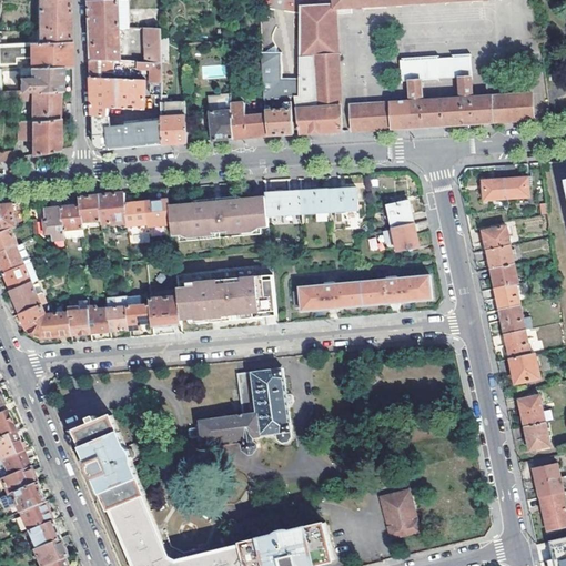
[(30,33),(31,42),(67,40),(67,33),(64,0),(34,0),(37,33),(30,33)]
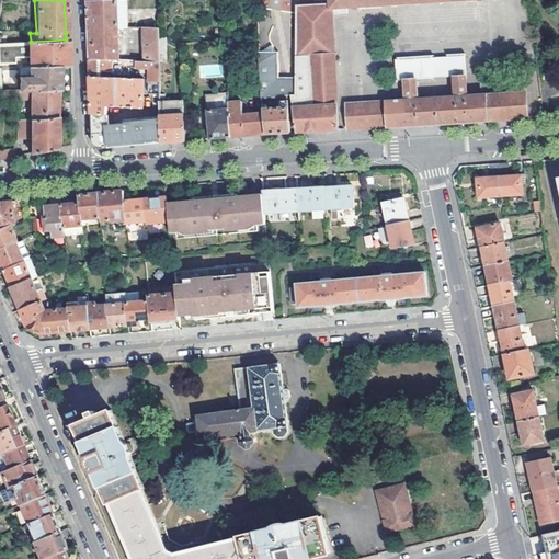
[(125,27),(124,9),(124,1),(124,0),(86,0),(87,19),(87,42),(88,57),(109,58),(117,58),(117,26),(125,27)]
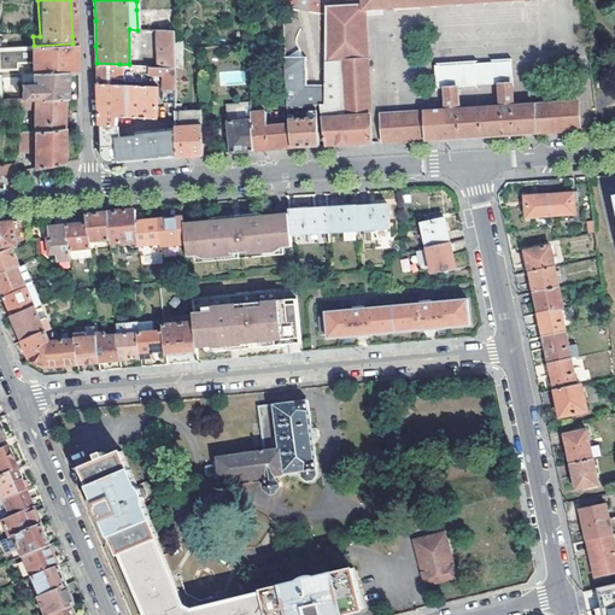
[(279,0),(280,7),(323,13),(323,103),(318,103),(324,144),(341,142),(370,140),(362,7),(469,0),(279,0)]
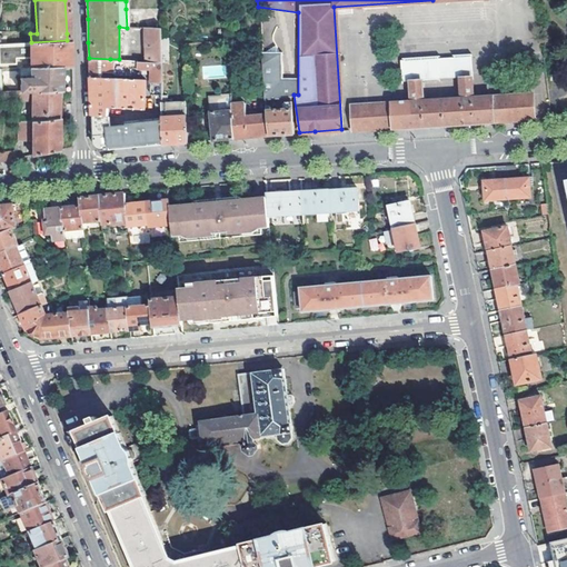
[(276,27),(259,27),(264,87),(264,97),(277,96),(277,86),(280,86),(280,82),(276,82),(272,33),(276,33),(276,27)]
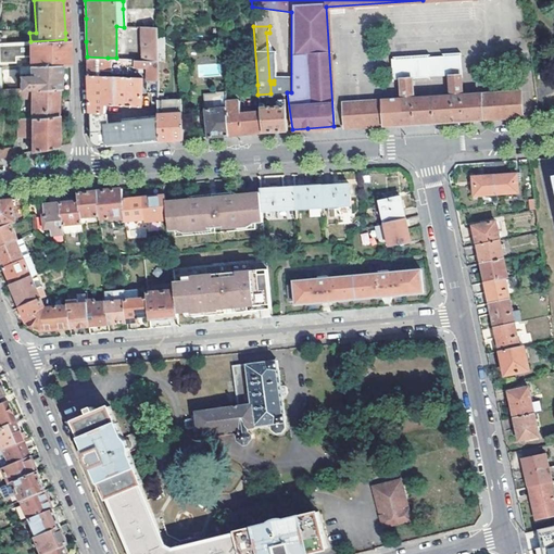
[(133,54),(134,58),(145,58),(150,58),(155,58),(154,27),(140,27),(141,54),(133,54)]
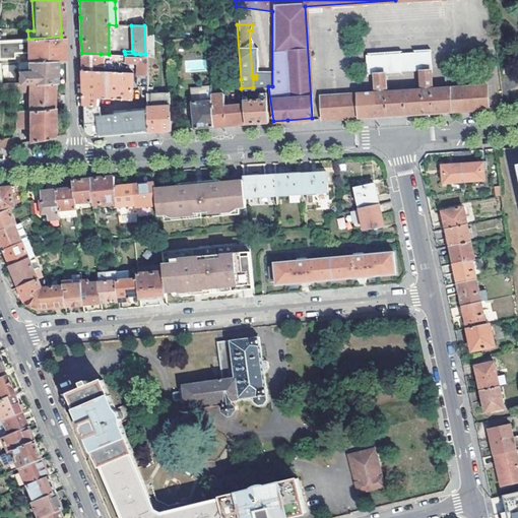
[(320,94),(321,118),(379,115),(430,112),(488,108),(486,84),(432,87),(430,69),(419,69),(421,88),(386,90),(383,53),(428,50),(428,36),(371,40),(371,45),(362,46),(364,69),(373,68),(374,90),(365,91),(320,94)]
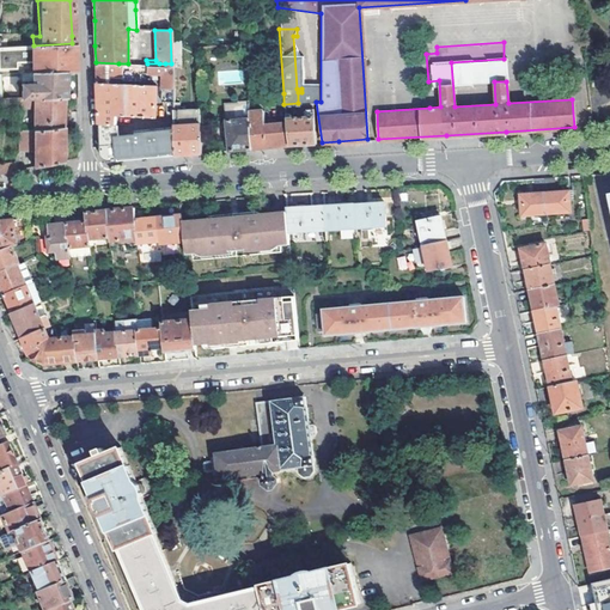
[(30,69),(30,72),(73,69),(73,65),(72,43),(34,46),(29,46),(20,46),(5,47),(6,60),(30,59),(30,69)]
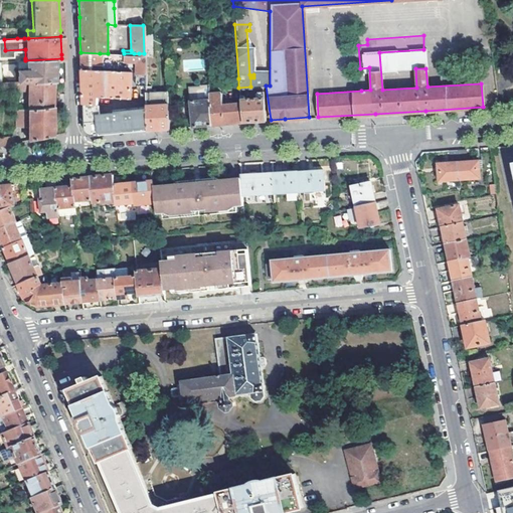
[(100,53),(80,52),(81,66),(81,69),(92,68),(92,63),(100,63),(100,53)]
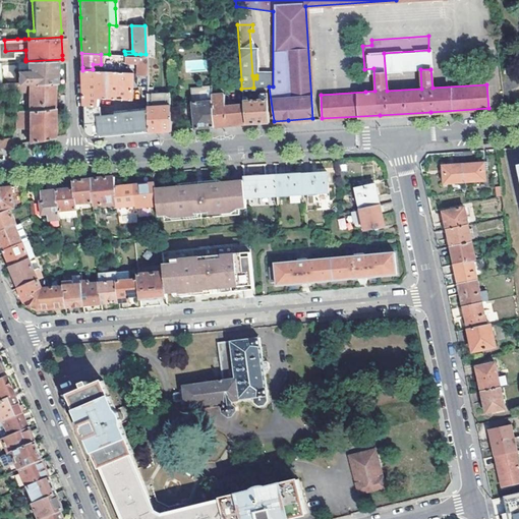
[(111,54),(111,59),(119,59),(118,61),(135,61),(137,64),(137,83),(147,83),(148,79),(146,54),(140,54),(135,54),(125,54),(111,54)]
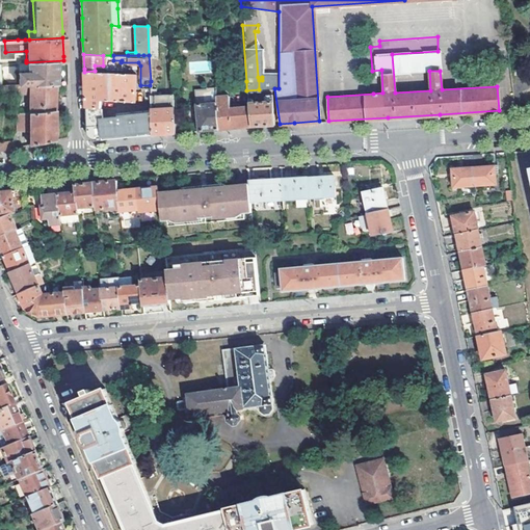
[(188,70),(208,68),(207,58),(187,60),(188,70)]
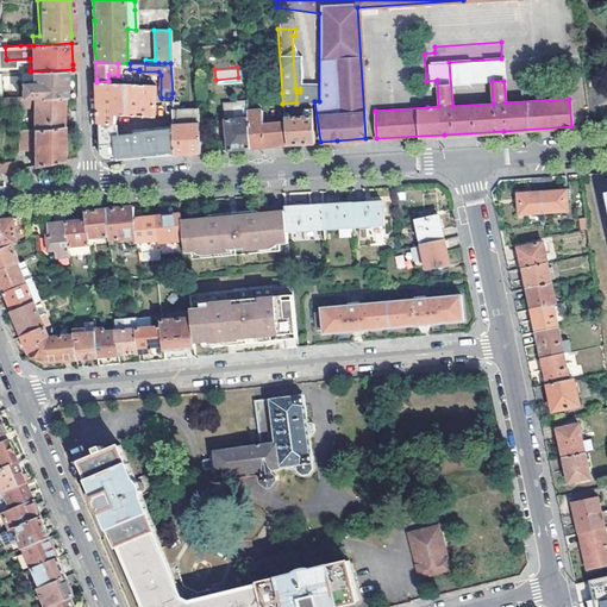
[(30,72),(31,77),(31,83),(19,83),(19,98),(25,98),(31,98),(61,97),(74,95),(74,82),(73,69),(30,72)]
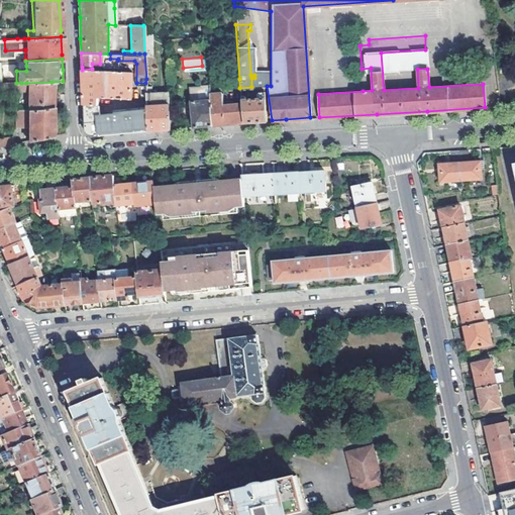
[(362,69),(363,91),(372,90),(371,68),(362,69)]
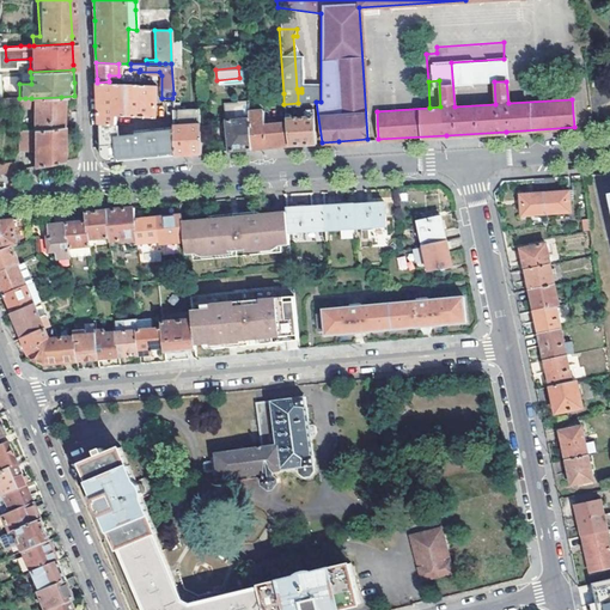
[(109,81),(97,83),(97,107),(98,123),(116,123),(116,114),(154,116),(156,99),(156,84),(146,83),(109,81)]
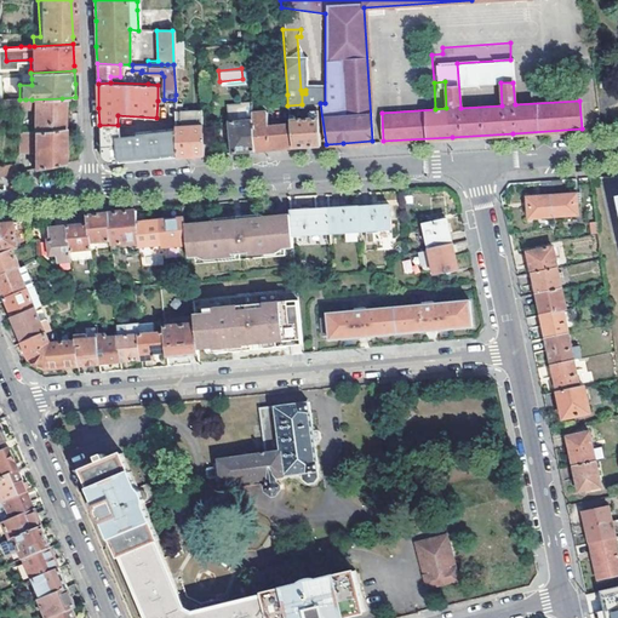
[(30,130),(62,127),(62,98),(32,99),(30,109),(30,130)]
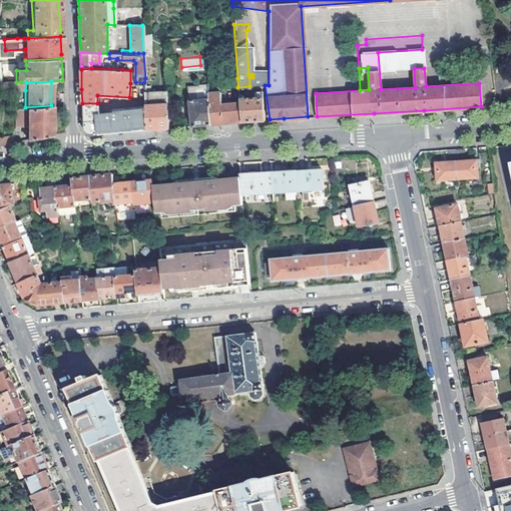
[(21,82),(16,82),(13,82),(13,86),(14,91),(21,90),(21,82)]
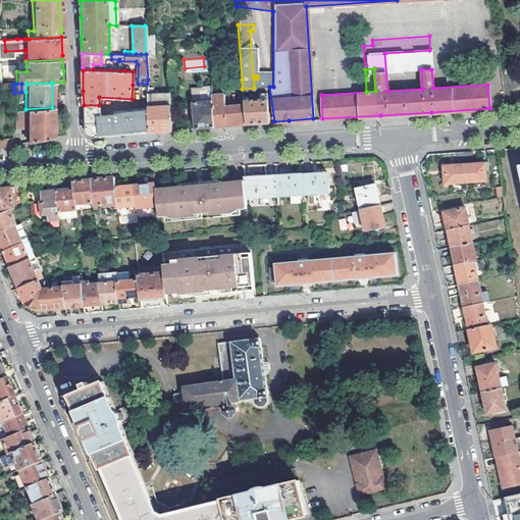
[(210,85),(200,86),(201,101),(192,102),(194,127),(212,125),(211,92),(210,85)]
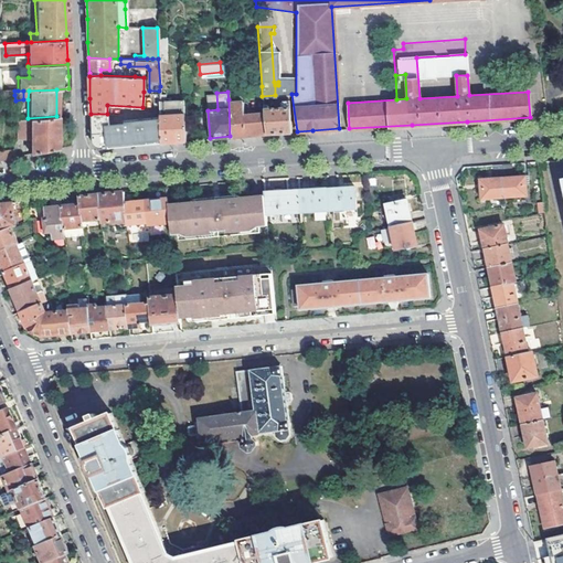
[(160,104),(160,115),(183,114),(183,99),(160,101),(160,104)]
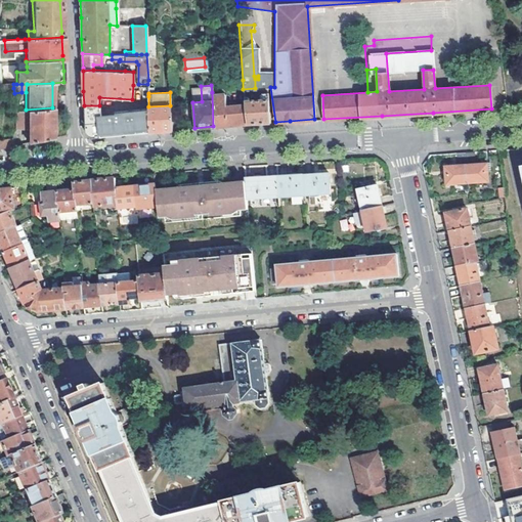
[(224,92),(212,92),(213,126),(226,125),(245,124),(244,109),(230,110),(230,111),(225,111),(224,92)]
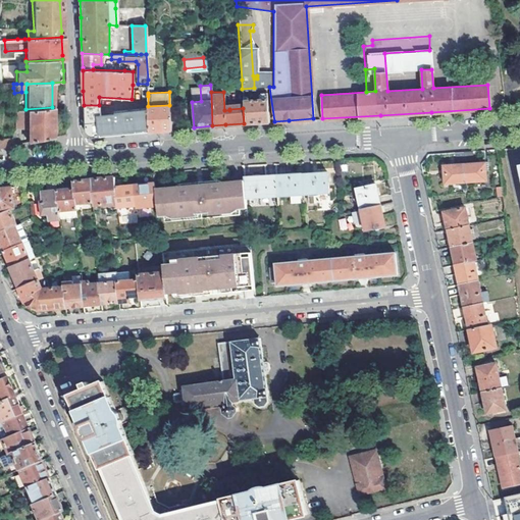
[(243,96),(243,108),(244,123),(249,122),(269,121),(267,92),(260,92),(261,99),(247,100),(247,96),(243,96)]
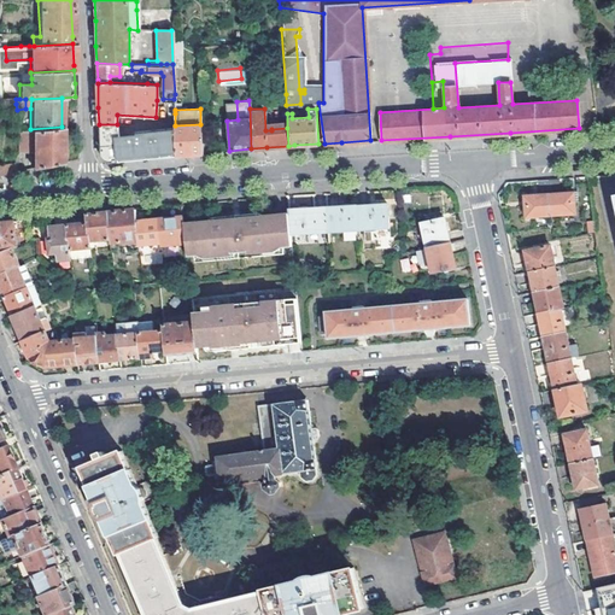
[(117,124),(99,124),(100,157),(107,162),(124,160),(128,160),(156,157),(175,156),(175,136),(136,140),(118,141),(118,124),(117,124)]
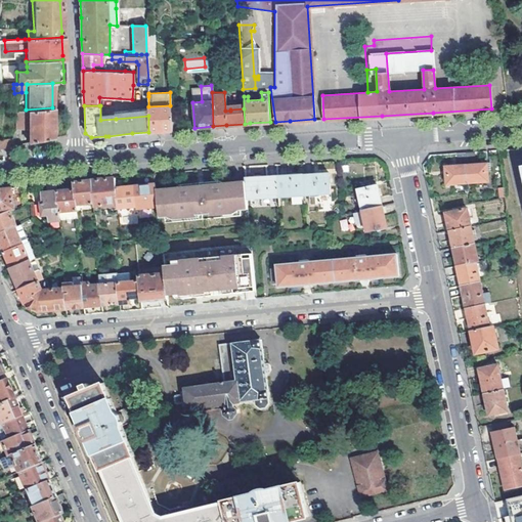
[(148,116),(148,132),(162,131),(171,130),(171,117),(170,105),(148,106),(148,107),(148,116)]
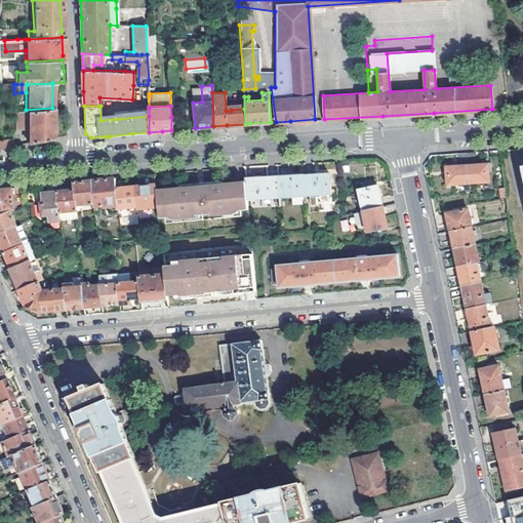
[(51,137),(52,108),(26,110),(11,111),(12,128),(26,127),(26,144),(51,137)]
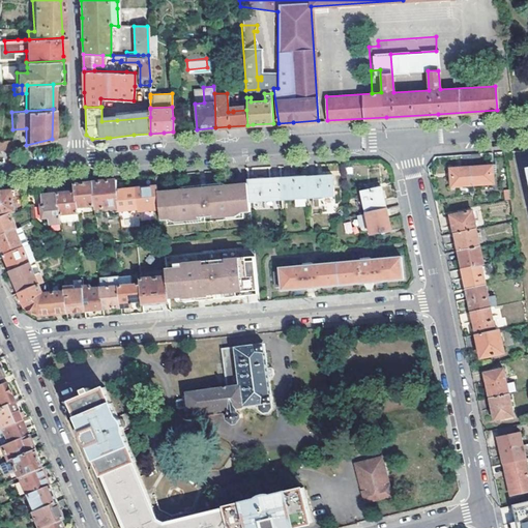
[(117,117),(117,120),(150,117),(150,109),(117,117)]
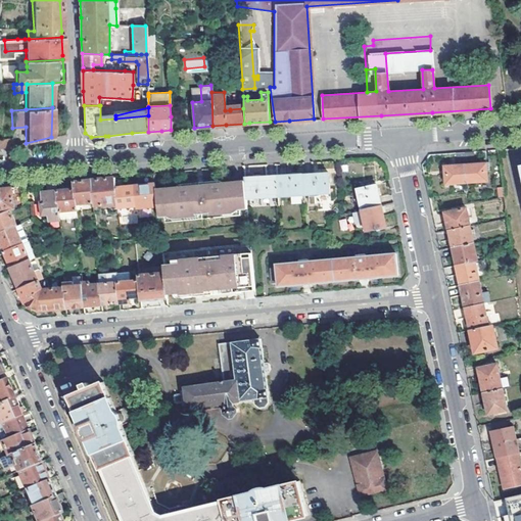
[(0,148),(9,146),(8,139),(0,139),(0,148)]
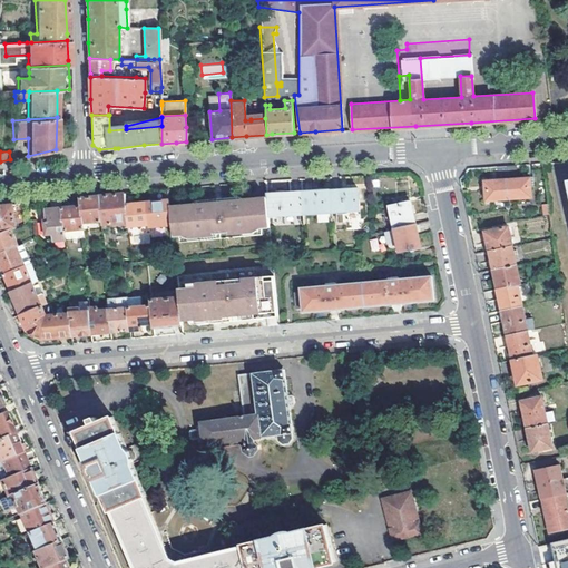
[(505,165),(506,197),(529,196),(528,177),(515,177),(513,164),(505,165)]
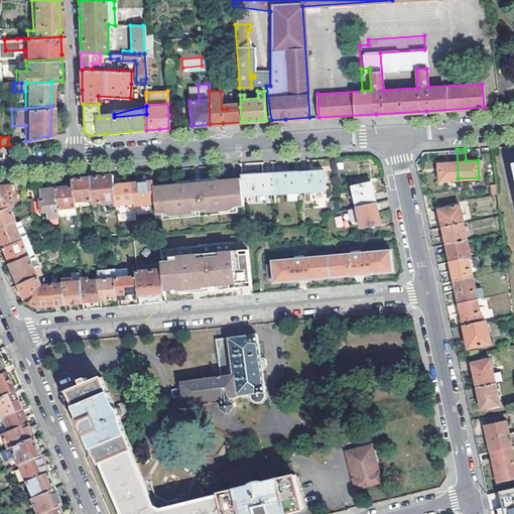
[(453,149),(448,150),(448,162),(436,163),(437,180),(458,178),(457,149),(453,149)]
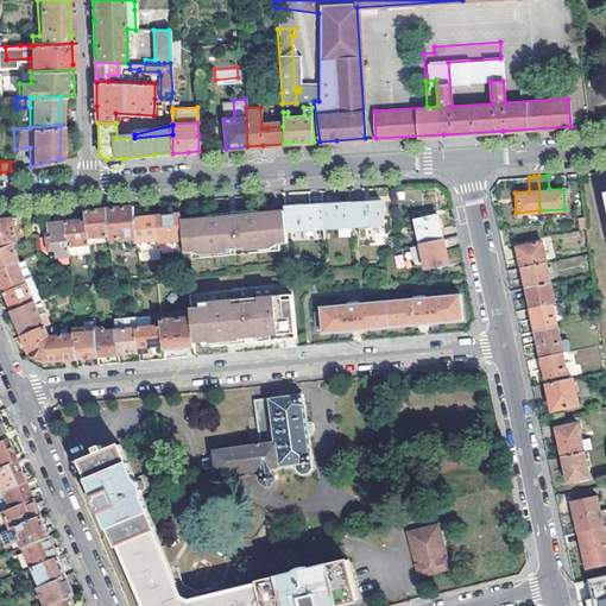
[(159,214),(155,214),(156,238),(157,240),(181,238),(178,219),(177,200),(159,202),(159,214)]
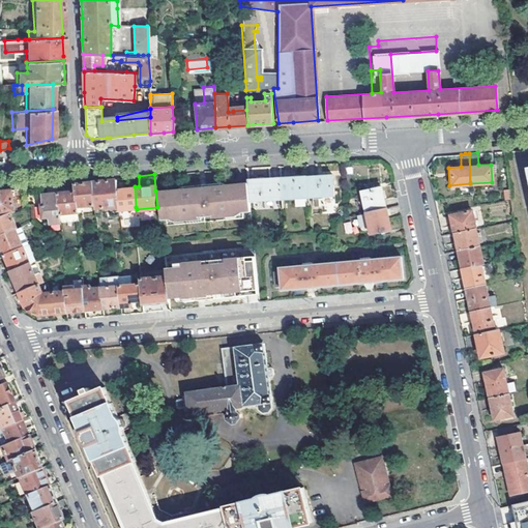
[(331,175),(304,176),(305,196),(332,194),(331,175)]
